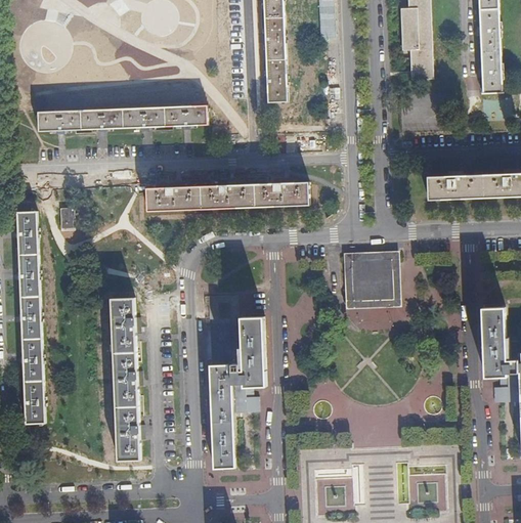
[(265,78),(265,85),(266,101),(286,100),(281,0),(262,0),(262,1),(263,35),(264,42),(265,78)]
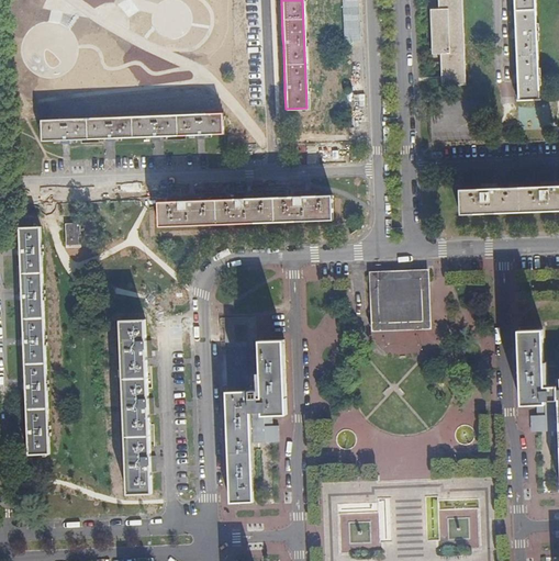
[(428,9),(429,54),(438,54),(439,86),(464,85),(462,69),(459,0),(435,0),(436,9),(428,9)]
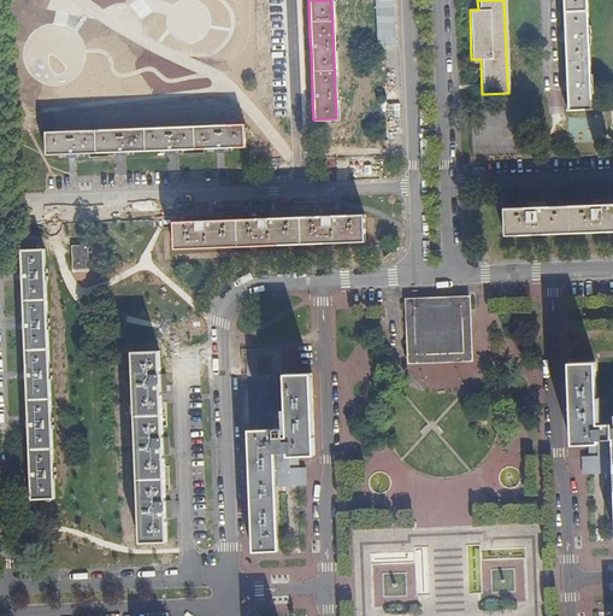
[(565,111),(588,111),(583,0),(560,0),(563,34),(560,34),(556,41),(563,41),(564,82),(563,83),(558,91),(565,91),(565,111)]
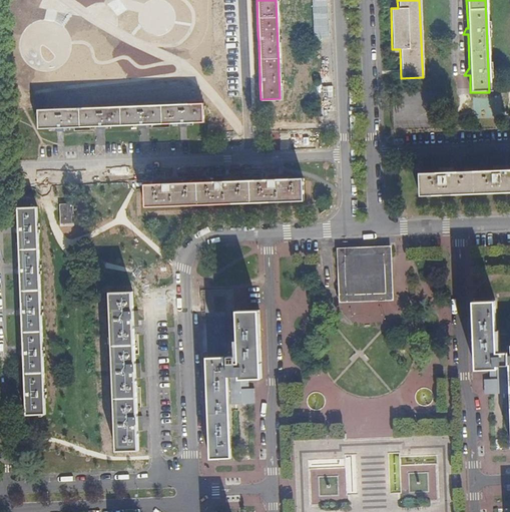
[(176,122),(183,122),(201,121),(200,103),(35,109),(36,128),(53,127),(60,127),(95,125),(102,125),(135,124),(142,124),(176,122)]
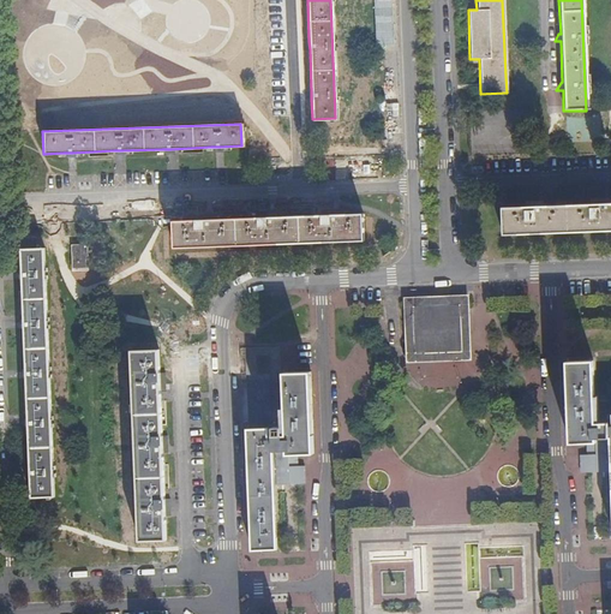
[(610,202),(606,203),(606,197),(600,197),(588,198),(588,203),(552,204),(541,204),(541,200),(535,200),(523,200),(523,206),(501,207),(501,233),(610,228),(610,202)]
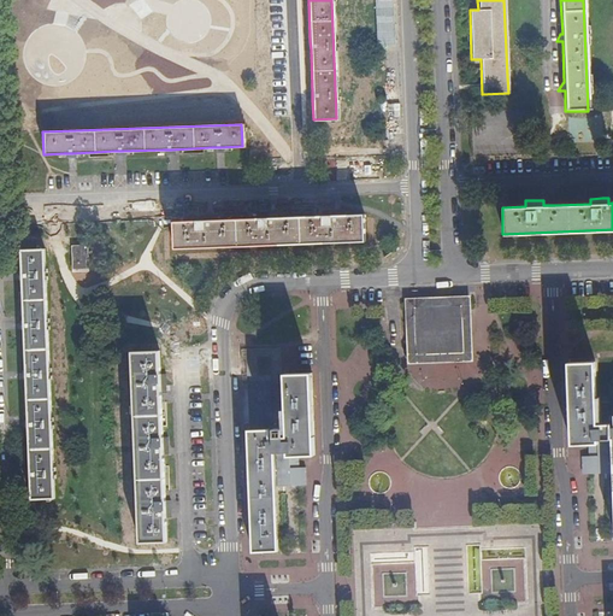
[(171,247),(361,241),(360,213),(336,215),(336,209),(320,210),(319,216),(273,217),(273,211),(257,212),(257,218),(211,221),(210,215),(205,215),(194,215),(194,221),(171,222),(171,247)]
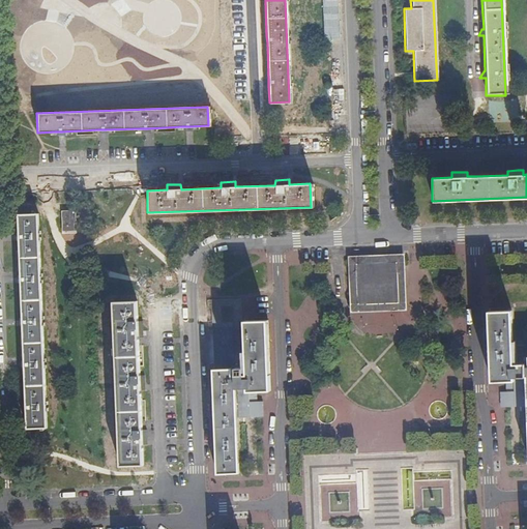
[(70,230),(70,212),(61,212),(62,231),(70,230)]
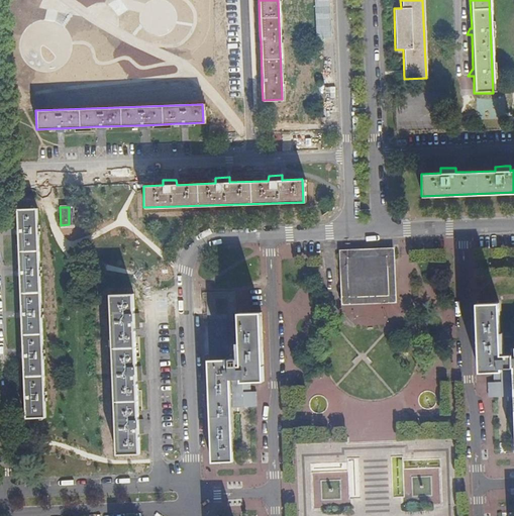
[(23,393),(23,400),(24,417),(42,416),(34,208),(16,209),(16,226),(17,233),(18,268),(18,276),(20,309),(20,316),(21,351),(21,358),(23,393)]
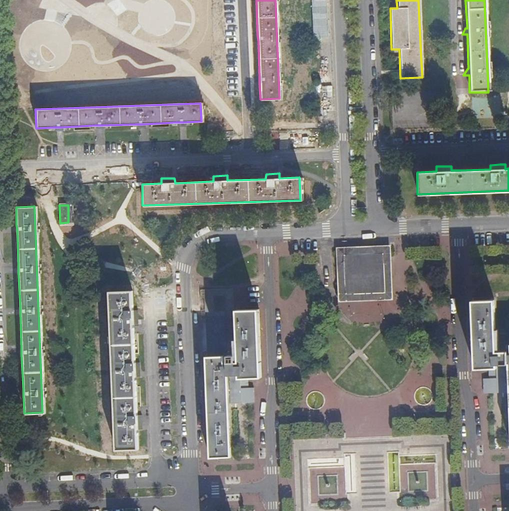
[(342,267),(342,294),(383,293),(383,265),(382,265),(381,253),(342,254),(342,267)]
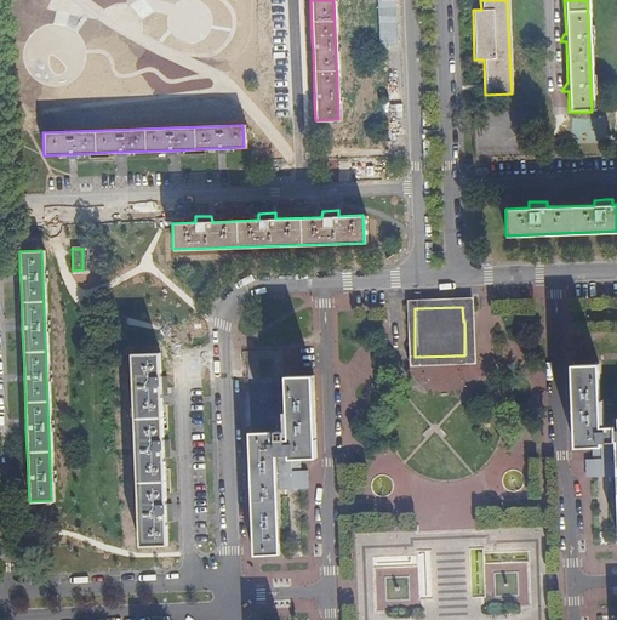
[(244,386),(279,385),(278,350),(243,351),(244,386)]
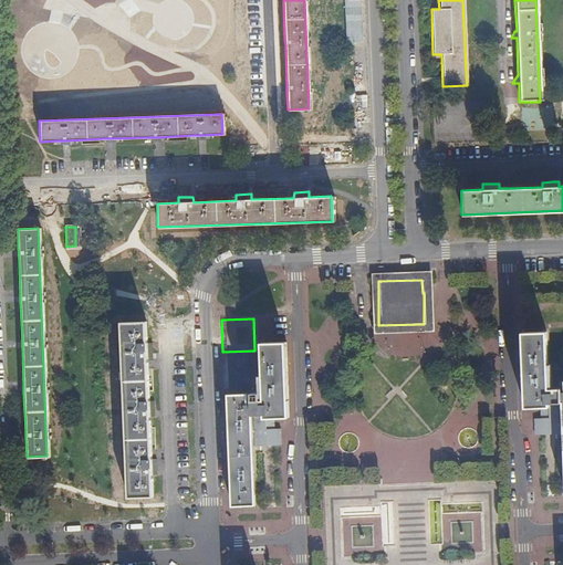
[(120,323),(126,497),(149,497),(149,475),(148,460),(147,418),(146,403),(145,361),(144,344),(144,322),(120,323)]
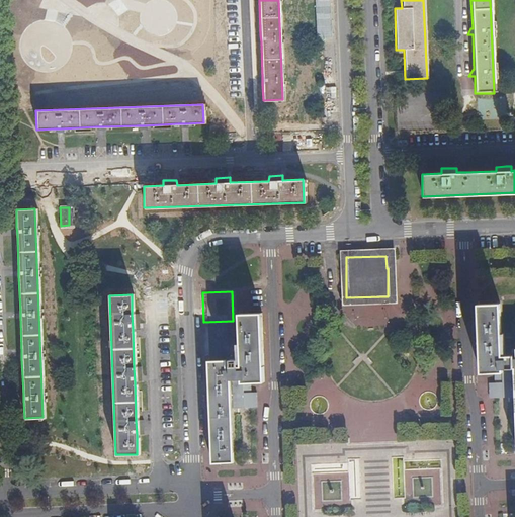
[(490,368),(501,368),(501,367),(512,366),(511,357),(510,353),(500,354),(499,335),(498,303),(493,303),(476,303),(479,369),(490,368)]
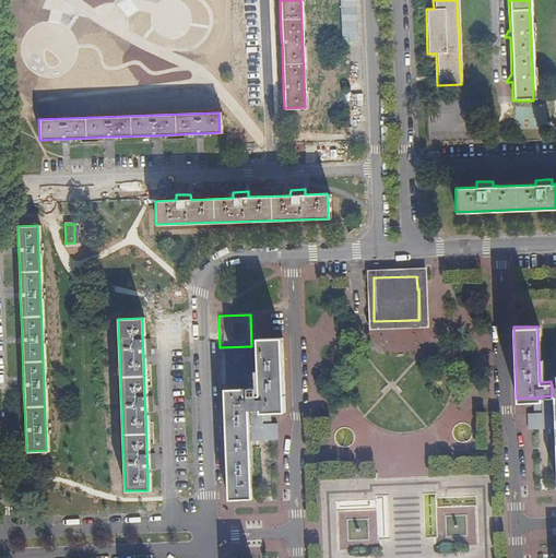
[(258,406),(258,407),(270,407),(281,407),(279,363),(278,336),(256,336),(257,392),(253,392),(251,346),(220,347),(216,347),(217,389),(221,389),(240,388),(241,398),(245,398),(245,407),(258,406)]
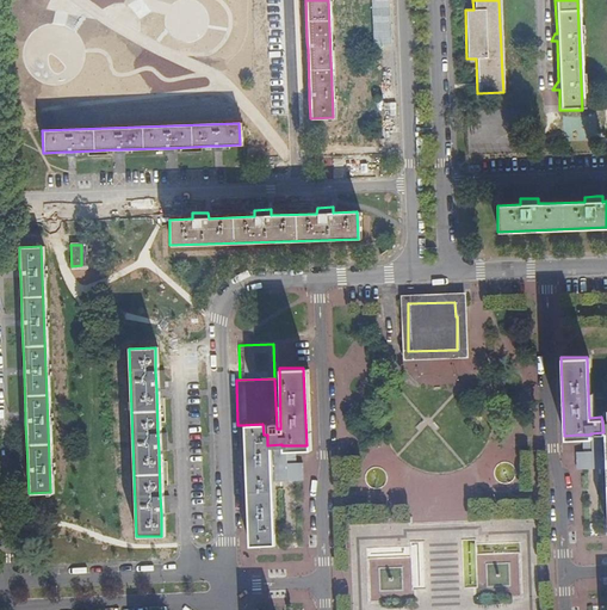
[(241,425),(243,481),(246,544),(271,543),(267,458),(267,445),(267,435),(264,435),(262,424),(241,425)]
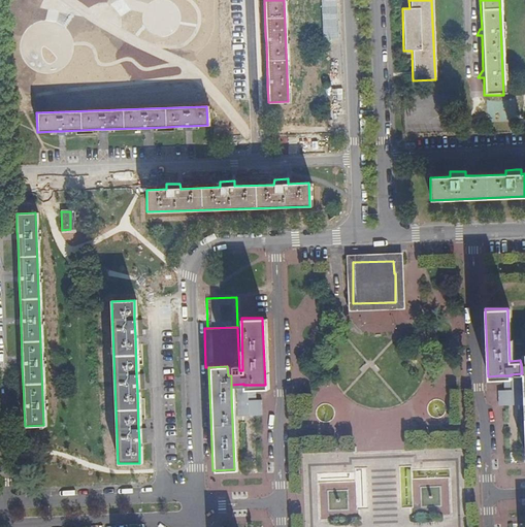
[(511,375),(511,380),(517,379),(517,386),(522,386),(522,373),(511,374),(511,375)]
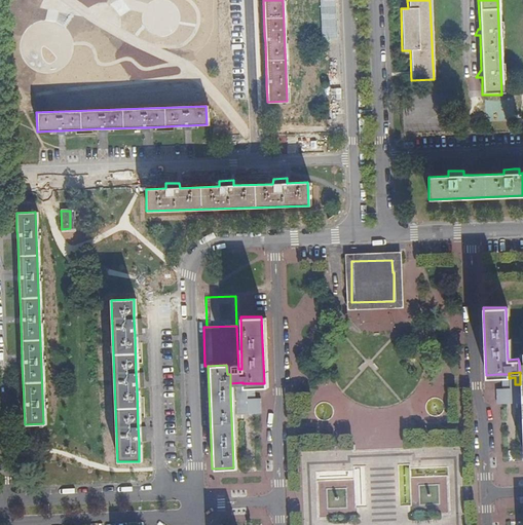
[(236,387),(243,387),(243,383),(243,382),(230,383),(230,395),(236,395),(236,387)]
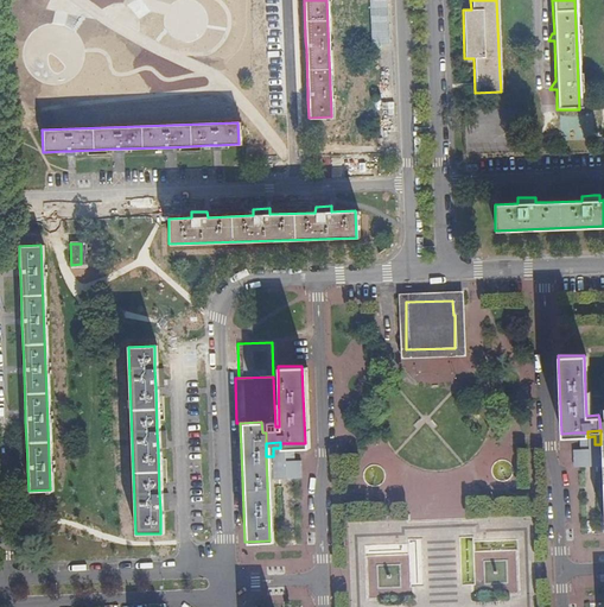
[(571,450),(572,466),(587,466),(587,449),(571,450)]
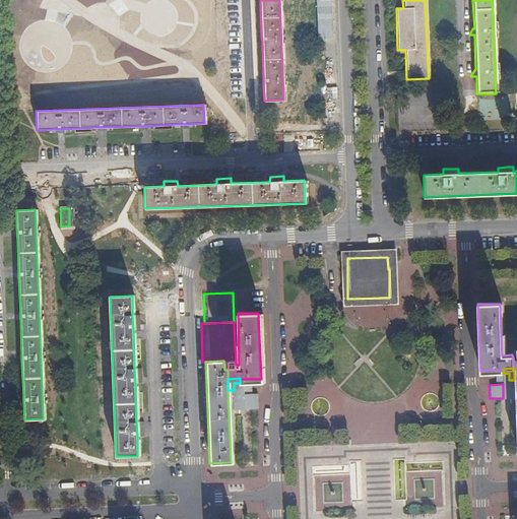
[(346,461),(345,475),(323,474),(323,480),(333,480),(333,488),(350,489),(350,479),(358,479),(358,461),(346,461)]
